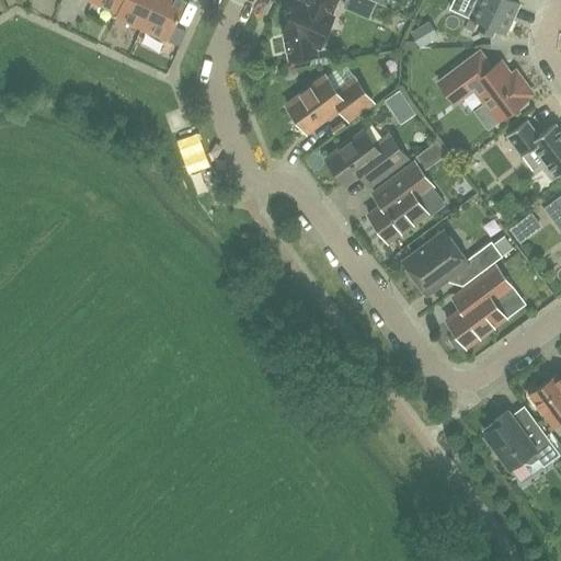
[(117,18),(119,13),(125,0),(93,0),(92,2),(110,10),(112,6),(119,9),(115,18),(117,18)]
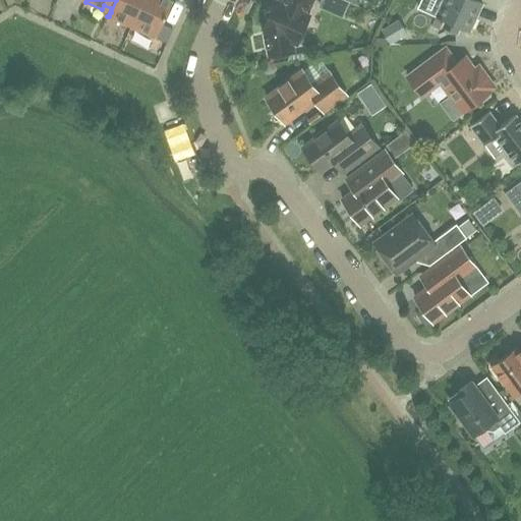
[(131,27),(143,0),(116,0),(111,12),(118,15),(118,21),(131,27)]
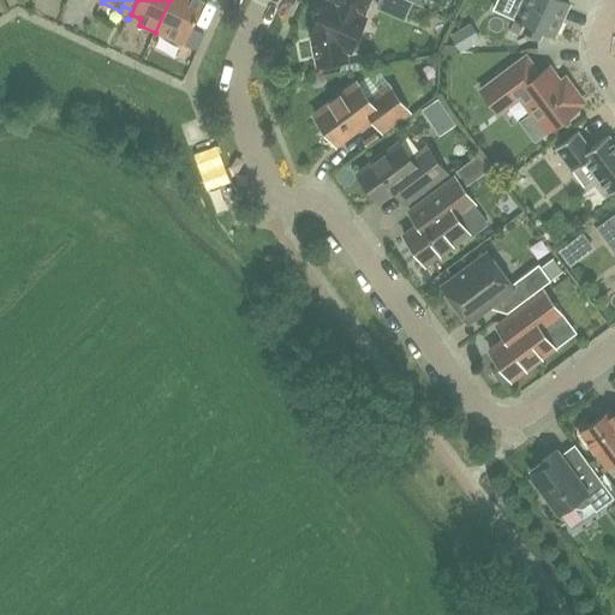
[(169,0),(155,33),(172,40),(177,36),(185,40),(183,45),(185,46),(204,1),(203,0),(169,0)]
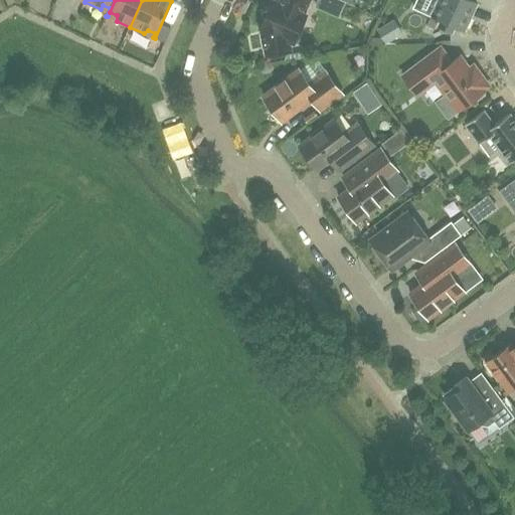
[(293,52),(291,42),(293,43),(306,15),(304,14),(309,0),(278,0),(276,1),(273,0),(268,10),(262,13),(265,19),(261,28),(262,29),(260,30),(265,57),(293,52)]
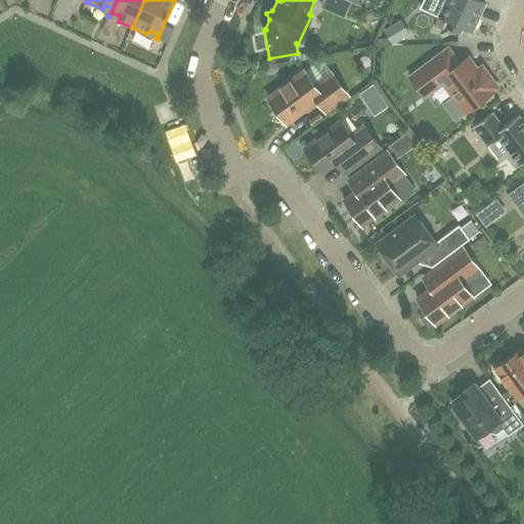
[(445,0),(439,15),(448,20),(448,24),(449,27),(451,30),(454,31),(457,31),(461,30),(463,27),(471,30),(472,30),(474,29),(485,4),(476,0),(445,0)]
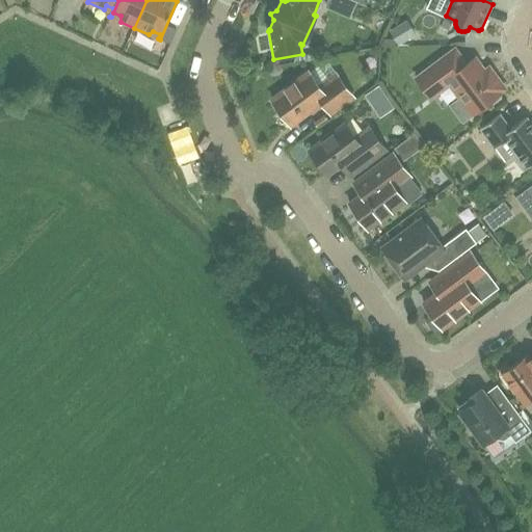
[(407,20),(389,31),(398,47),(417,35),(407,20)]
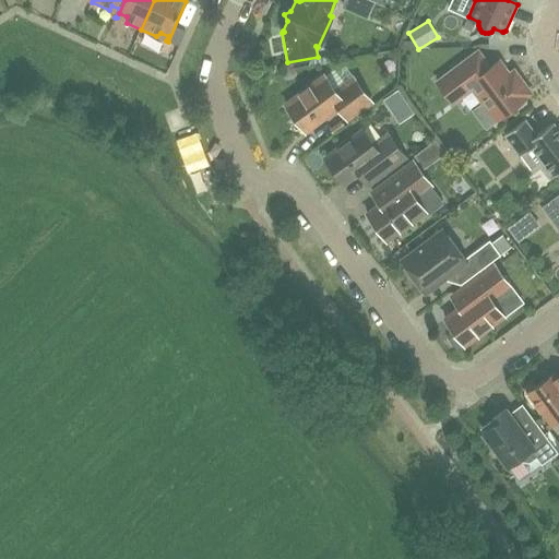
[(490,68),(477,51),(437,82),(453,103),(472,88),(496,120),(513,108),(518,109),(526,103),(526,98),(525,96),(531,93),(513,71),(509,74),(499,61),(490,68)]
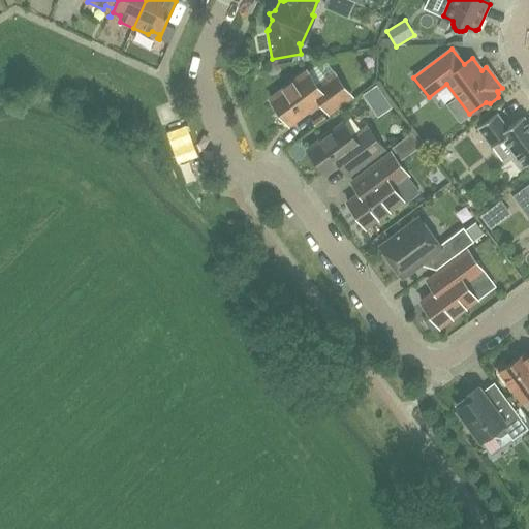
[(307,72),(271,99),(273,102),(272,106),(277,114),(281,113),(289,124),(320,101),(329,113),(350,96),(335,74),(318,87),(307,72)]
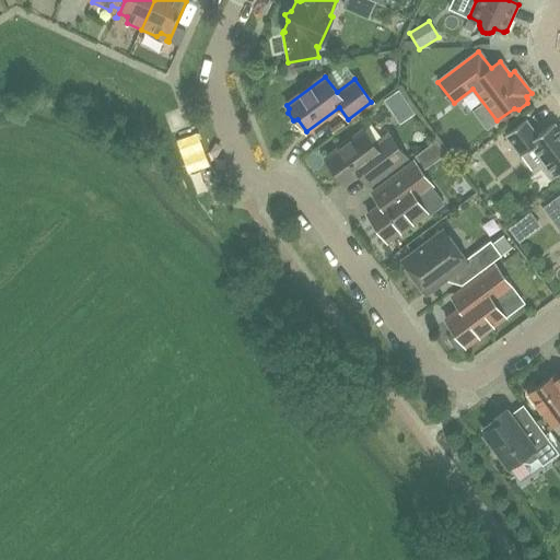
[(525,119),(505,135),(521,155),(533,147),(541,159),(540,163),(541,165),(548,174),(553,175),(555,176),(559,172),(559,131),(553,123),(537,136),(525,119)]
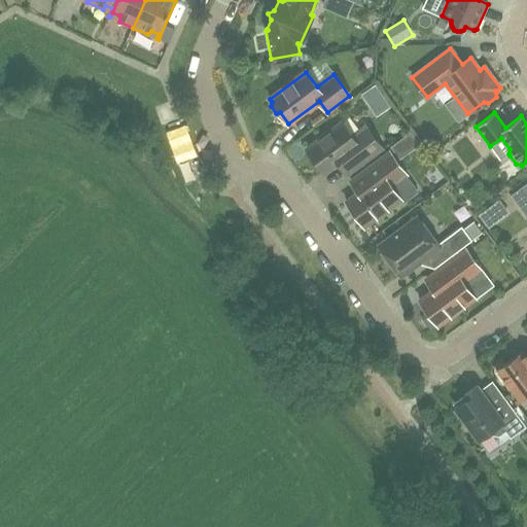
[(341,123),(307,149),(324,173),(339,163),(347,174),(382,148),(365,127),(352,137),(341,123)]
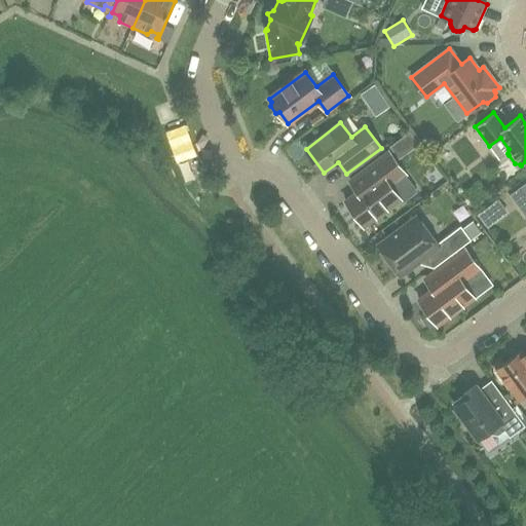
[(388,153),(366,170),(365,168),(347,182),(355,194),(345,201),(364,226),(400,198),(389,185),(405,174),(388,153)]
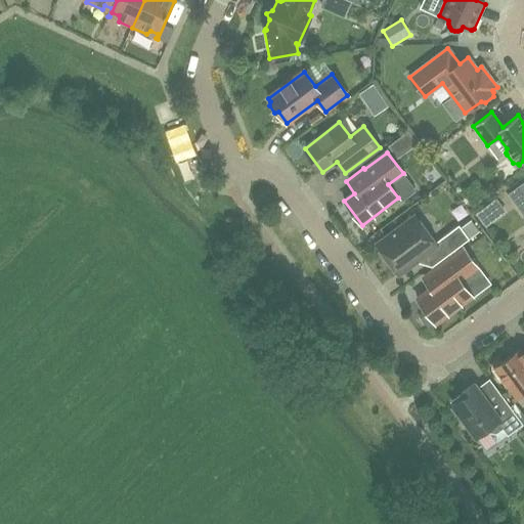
[(523,213),(523,181),(508,194),(523,214),(523,213)]
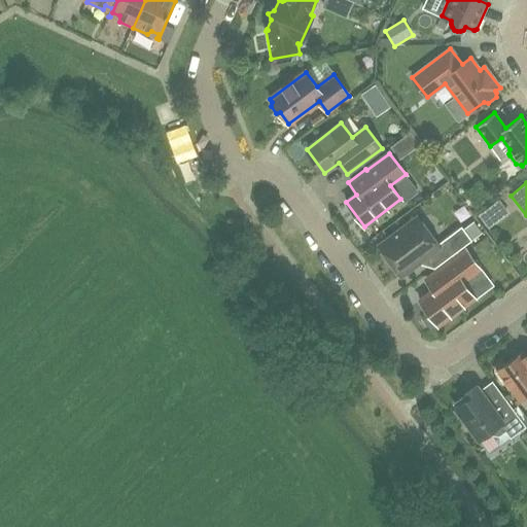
[(473,222),(463,230),(461,226),(438,244),(418,217),(379,246),(401,276),(443,244),(452,255),(471,241),(472,241),(483,234),(473,222)]
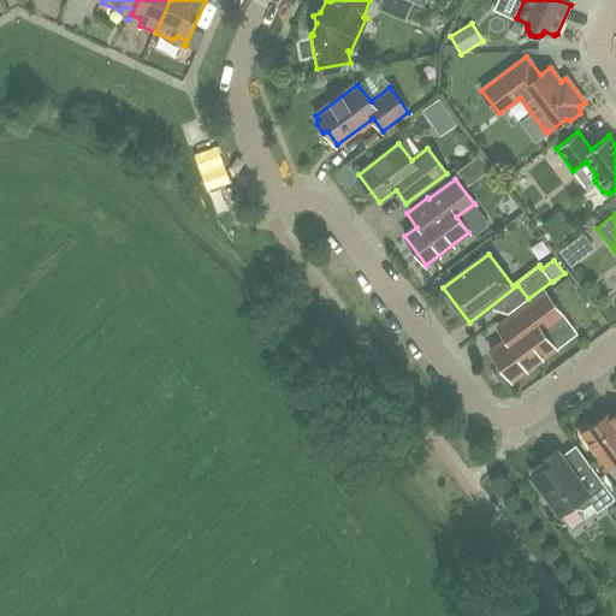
[(544,292),(520,312),(519,309),(495,327),(505,341),(491,351),(511,380),(555,348),(542,331),(562,315),(544,292)]
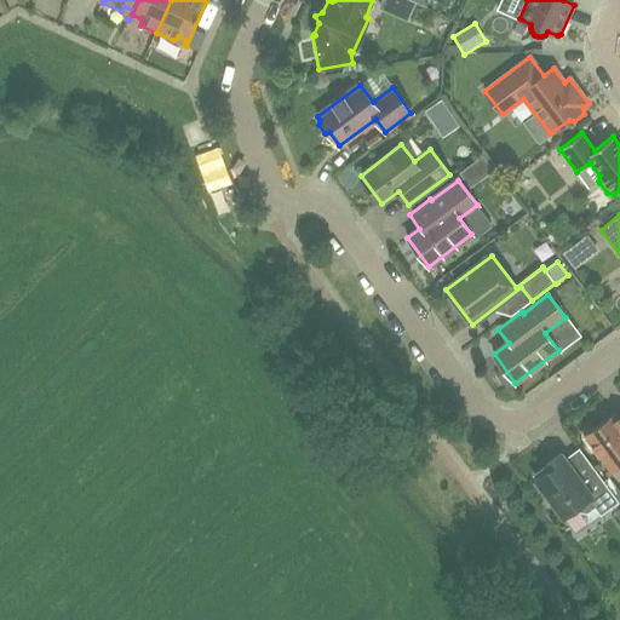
[(440,375),(432,382),(448,401),(455,394),(440,375)]
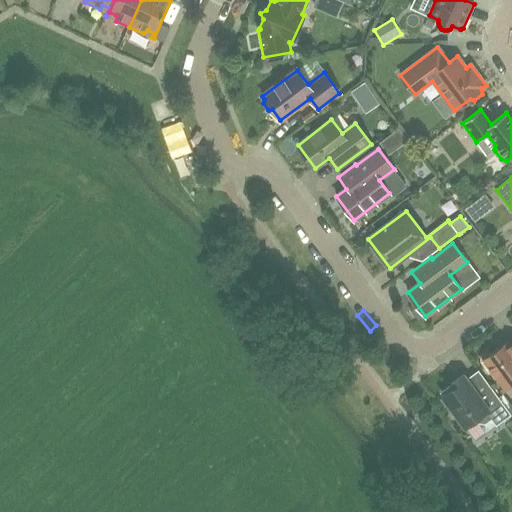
[(511,343),(509,346),(507,342),(491,354),(490,353),(489,353),(488,353),(487,353),(486,353),(485,353),(484,354),(483,355),(482,356),(482,357),(481,358),(481,359),(481,360),(481,361),(489,372),(492,370),(505,389),(511,383),(511,343)]
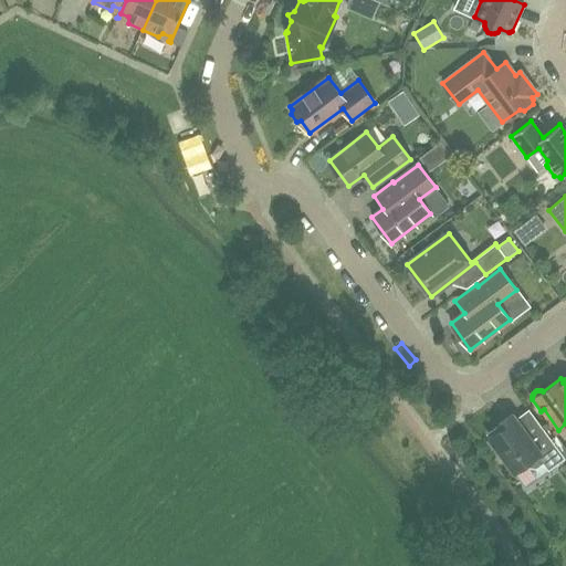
[(528,436),(516,419),(512,415),(499,423),(502,429),(490,438),(514,472),(526,463),(530,467),(536,468),(543,463),(548,471),(565,459),(543,429),(532,436),(528,436)]
